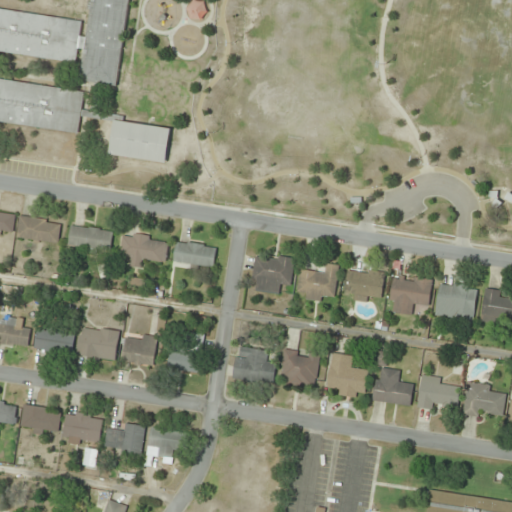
[(0,121),(77,133),(83,92),(0,79),(0,51),(74,63),(76,48),(83,49),(78,81),(115,86),(127,0),(90,0),(85,38),(78,37),(80,22),(0,9),(0,121)]
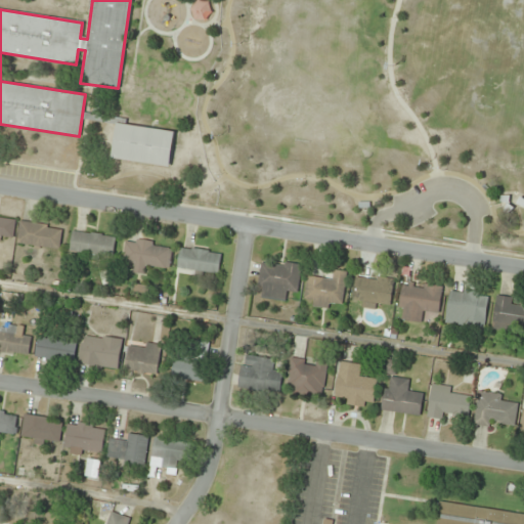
[(168,167),(173,131),(116,123),(111,159),(168,167)]
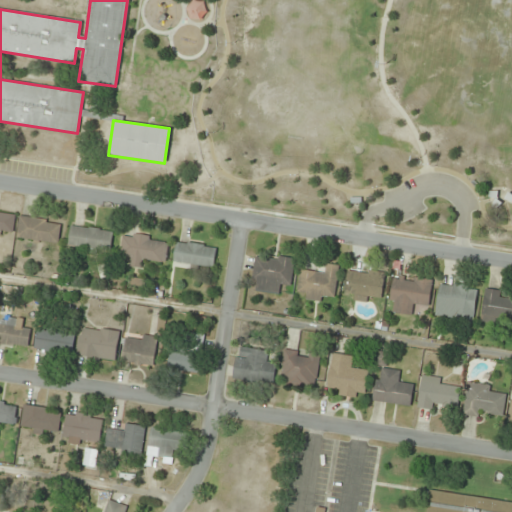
[(15,213),(0,212),(0,235),(14,236),(15,213)]
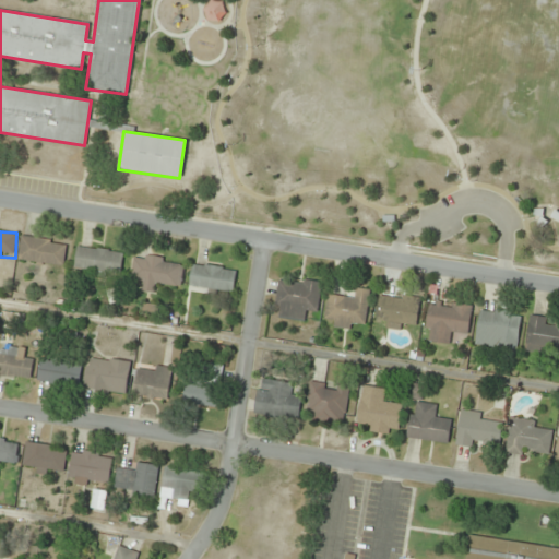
[(68,244),(23,236),(19,260),(64,266),(68,244)]
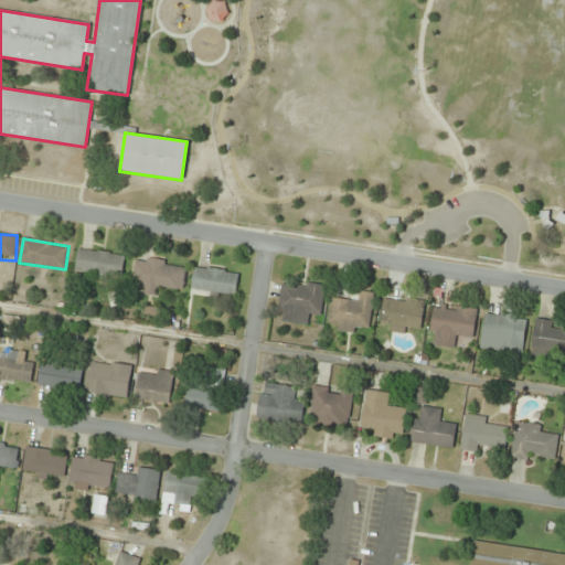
[(123,279),(126,255),(80,249),(76,273),(123,279)]
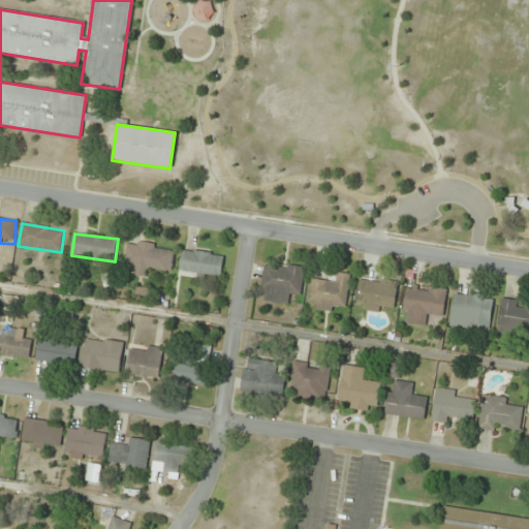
[(128,241),(125,262),(135,263),(134,275),(149,277),(150,268),(172,271),(175,247),(128,241)]
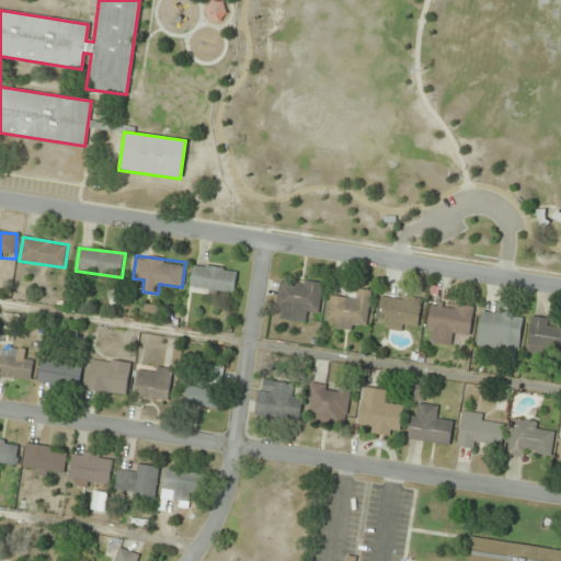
[(235,294),(239,272),(194,264),(191,286),(235,294)]
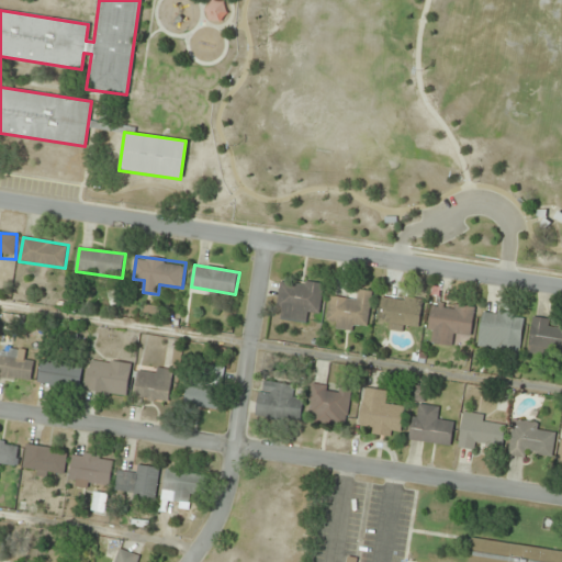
[(324,285),(281,279),(276,318),(307,323),(308,313),(321,315),(324,285)]
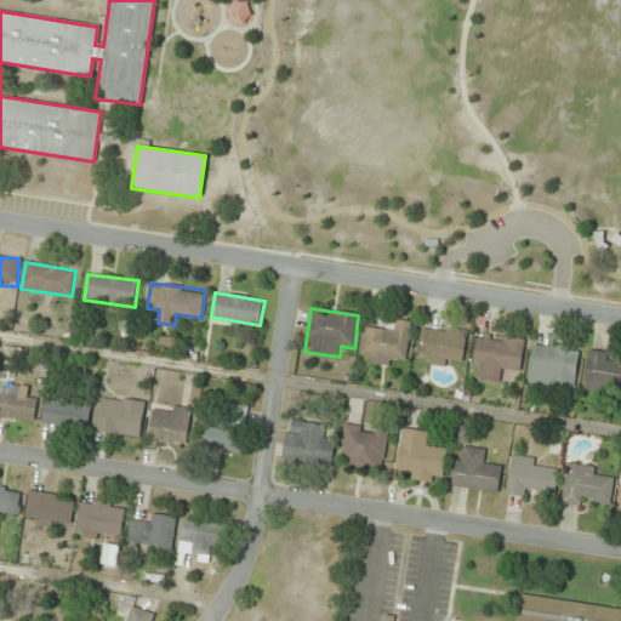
[(394,366),(394,358),(409,359),(412,322),(392,320),(391,331),(365,329),(362,352),(372,353),(371,364),(394,366)]
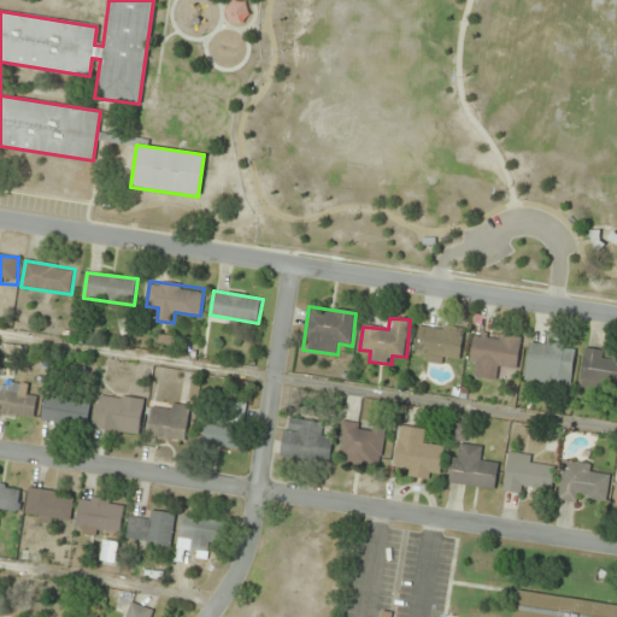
[(425,362),(460,366),(465,329),(421,323),(416,353),(427,356),(425,362)]
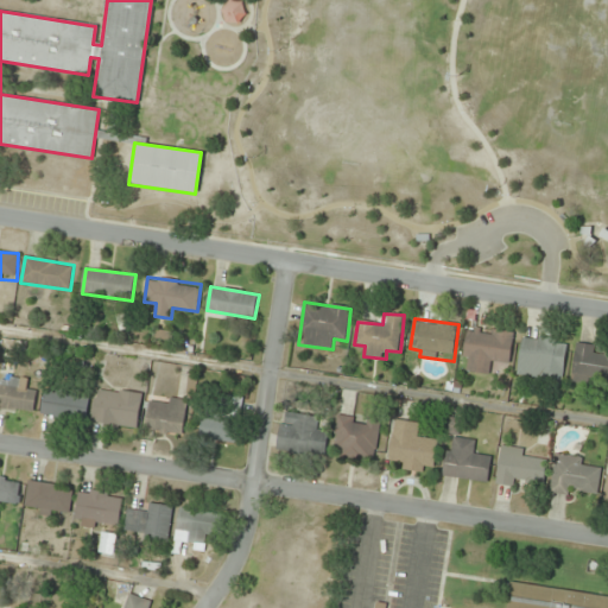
[(462,371),(498,375),(499,365),(511,367),(515,331),(468,325),(462,371)]
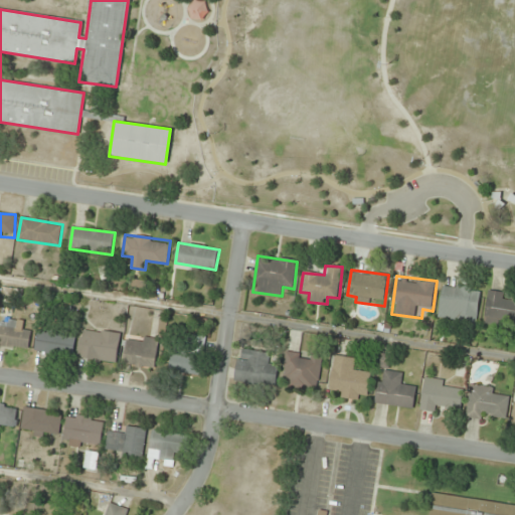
[(481,291),(443,285),(439,317),(465,321),(466,312),(478,314),(481,291)]
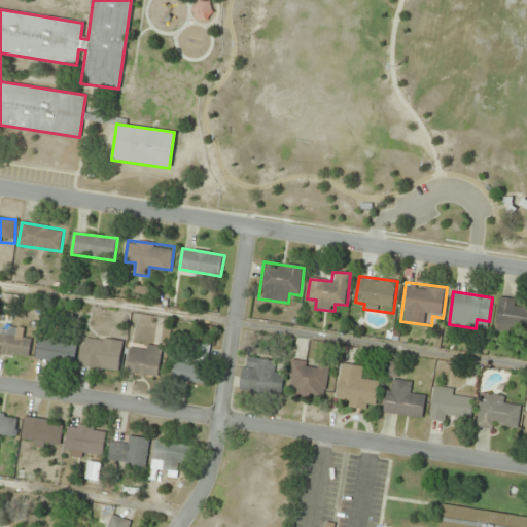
[(526,307),(520,306),(520,300),(500,297),(495,328),(526,332),(526,307)]
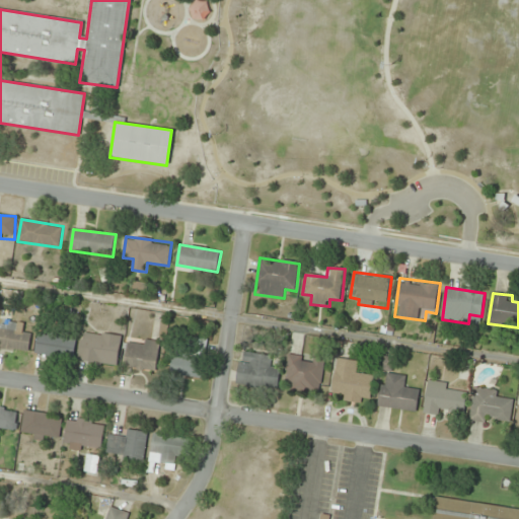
[(0,348),(28,354),(31,336),(20,334),(22,325),(0,320),(0,348)]
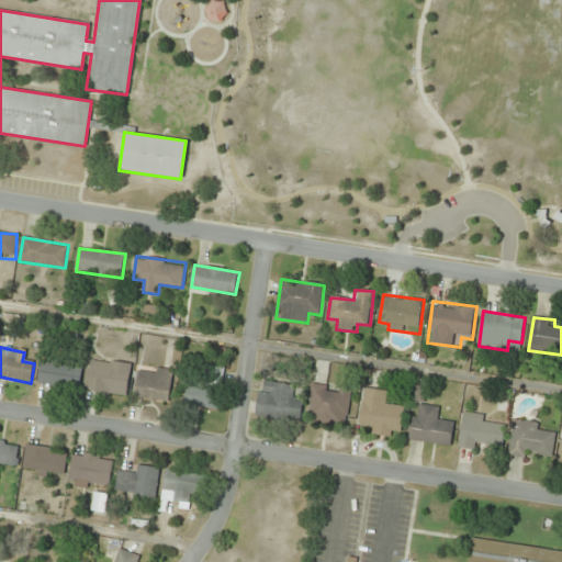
[(86,391),(127,397),(133,363),(91,358),(86,391)]
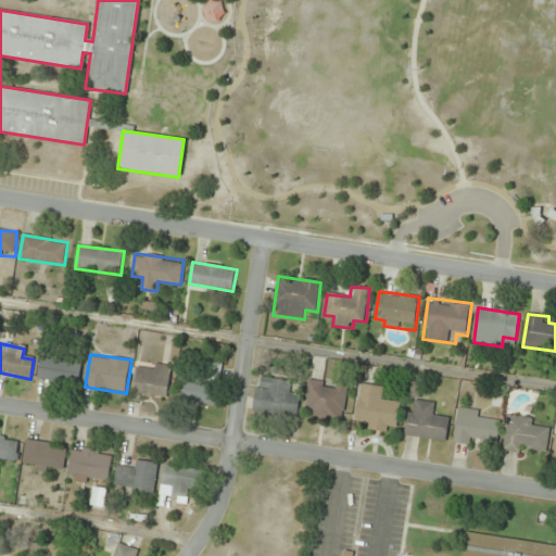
[(80,383),(83,362),(41,357),(38,379),(80,383)]
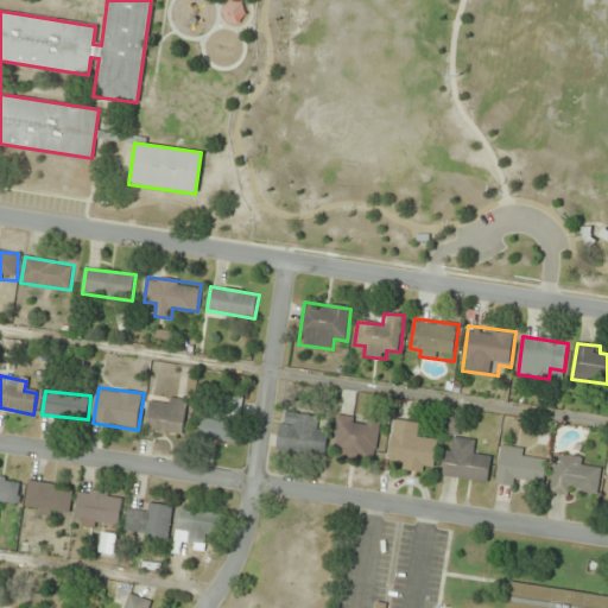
[(146,431),(184,436),(188,400),(150,396),(146,431)]
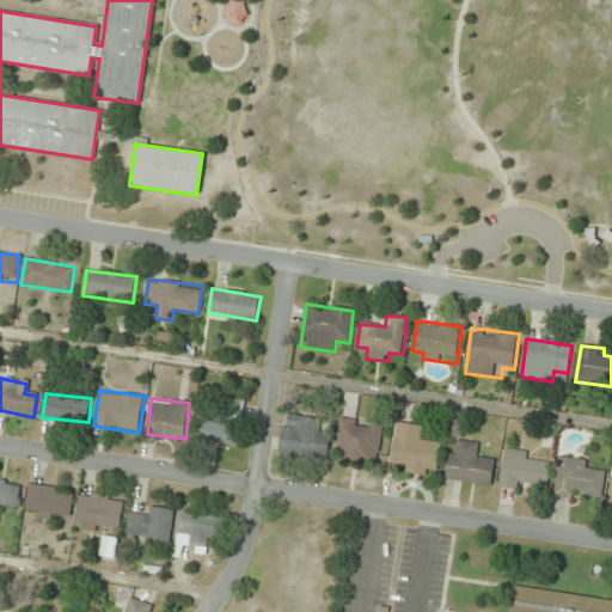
[(244,401),(219,399),(219,417),(203,417),(202,444),(242,446),(244,401)]
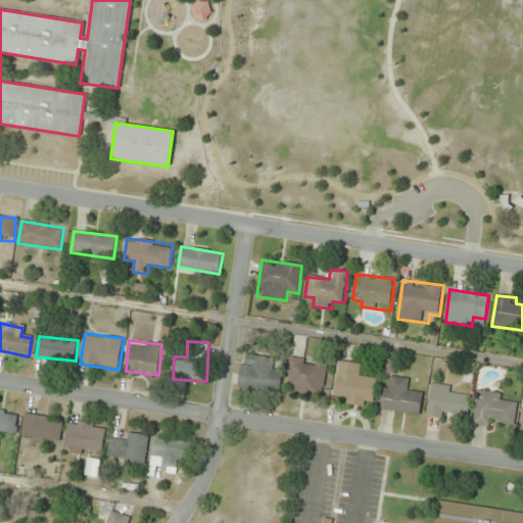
[(281,392),(282,370),(273,370),(274,358),(242,354),(239,388),(281,392)]
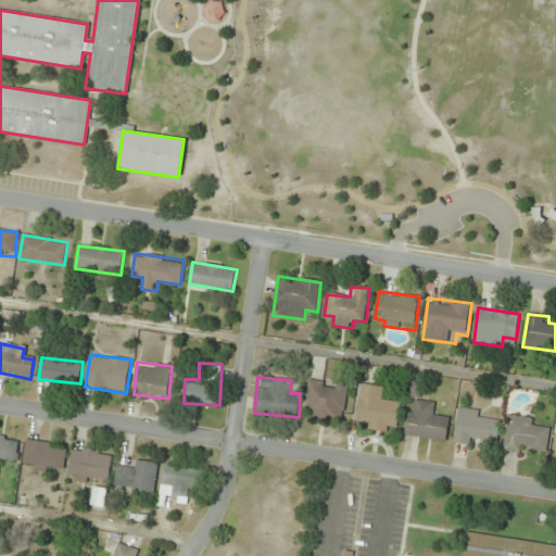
[(304,417),(342,422),(349,384),(310,378),(304,417)]
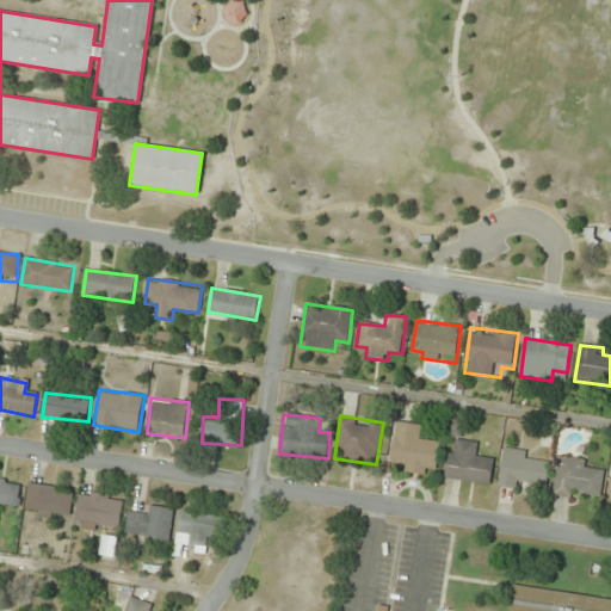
[(402,471),(437,475),(440,440),(419,438),(421,424),(396,421),(392,460),(403,461),(402,471)]
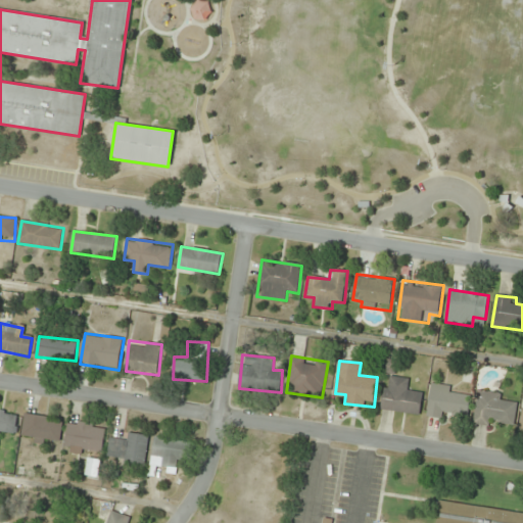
[(420,416),(424,392),(409,389),(411,379),(392,376),(390,386),(384,385),(380,410),(420,416)]
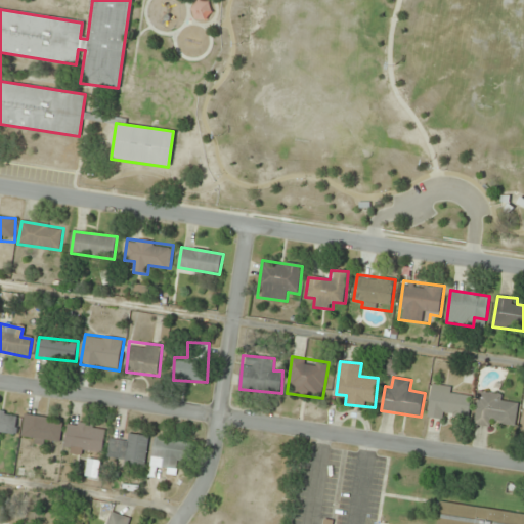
[(428,417),(469,421),(471,396),(452,394),(453,386),(432,384),(428,417)]
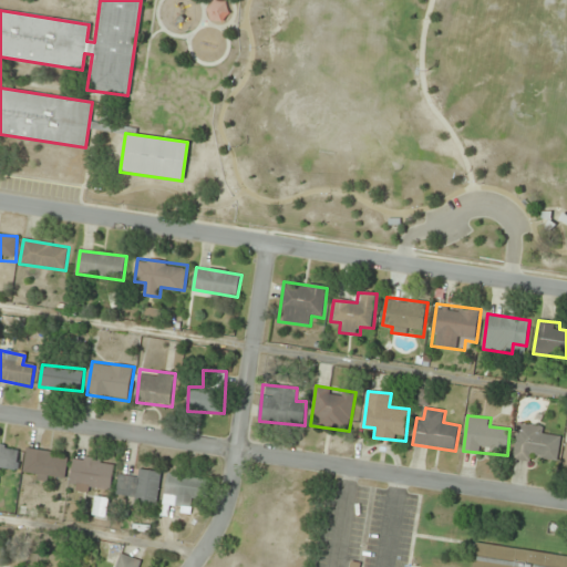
[(514,460),(558,463),(560,430),(516,426),(514,460)]
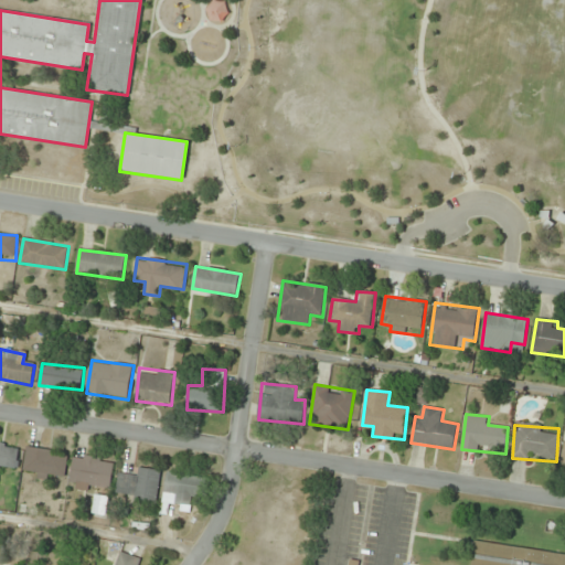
[(0,479),(1,467),(18,469),(21,446),(0,443),(0,479)]
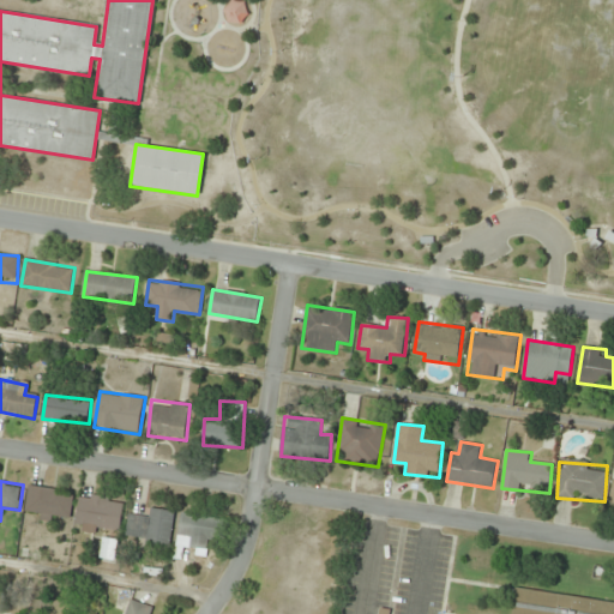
[(26,513),(71,519),(74,492),(30,486),(26,513)]
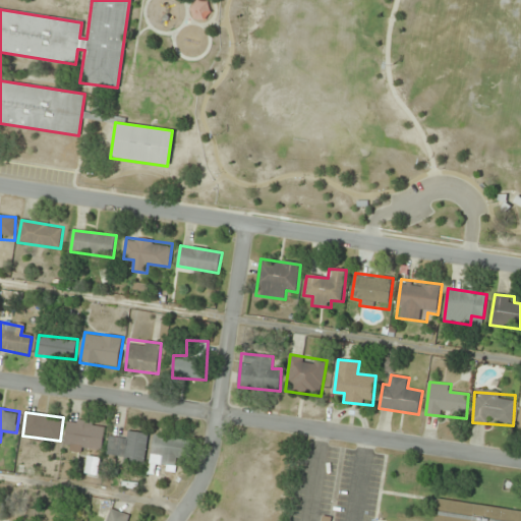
[(103,453),(107,424),(69,418),(65,448),(103,453)]
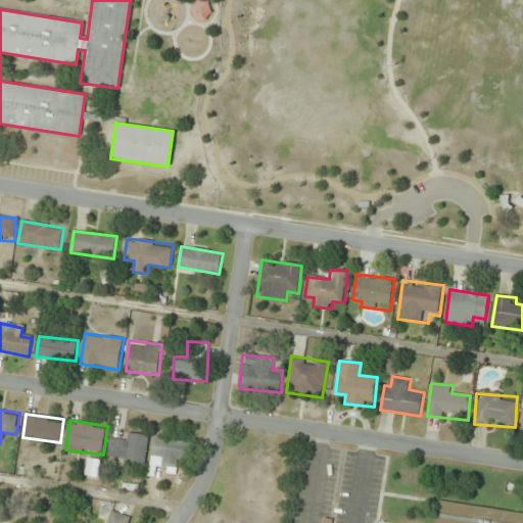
[(128,441),(110,439),(107,461),(146,467),(150,436),(129,433),(128,441)]
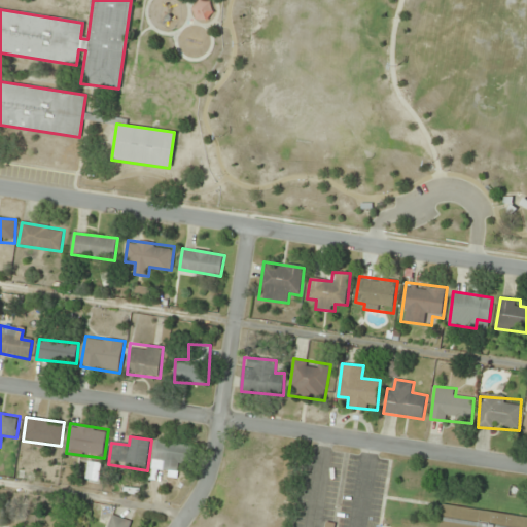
[(194,472),(198,447),(156,440),(152,465),(194,472)]
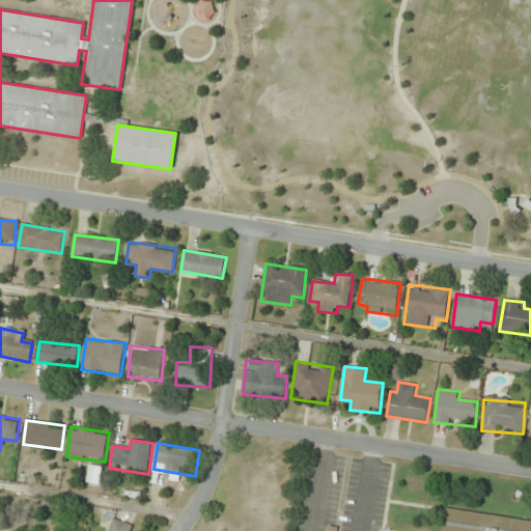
[(103,483),(103,467),(89,466),(89,483),(103,483)]
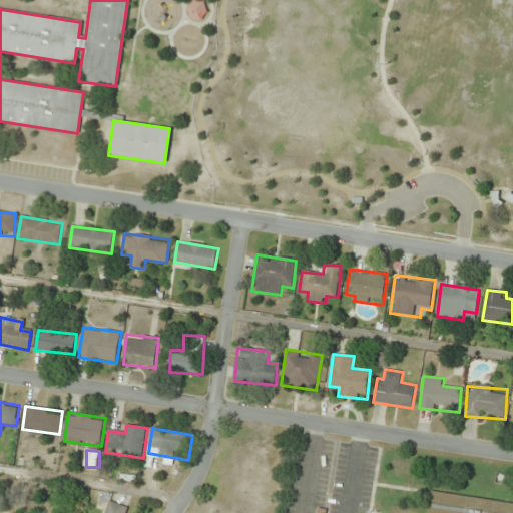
[(425,512),(430,491),(512,503),(512,512),(425,512)]
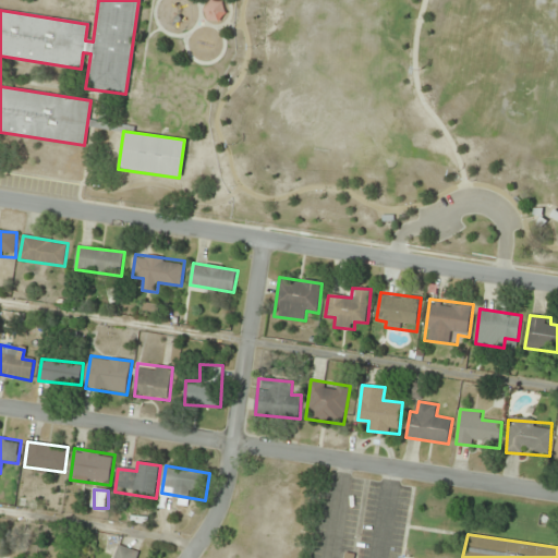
[(143,557),(145,553),(116,546),(112,557),(143,557)]
